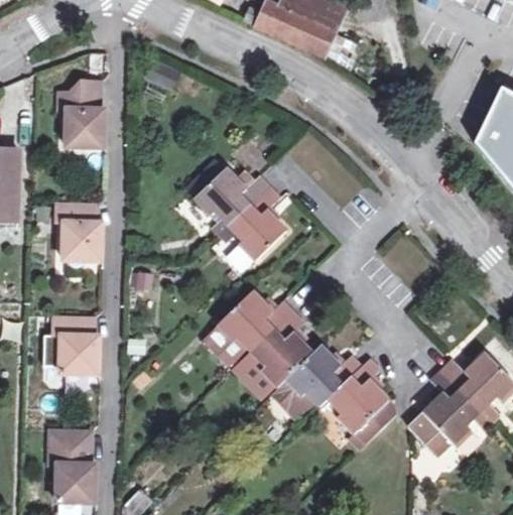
[(279,0),(276,7),(335,33),(350,0),(279,0)]
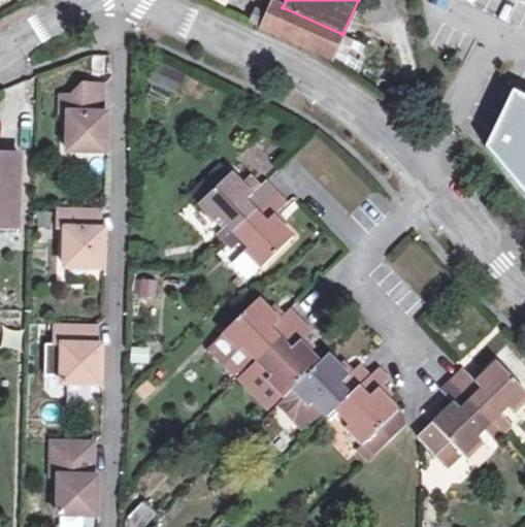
[(331,58),(342,34),(283,7),(273,3),(268,13),(253,6),(247,20),(331,58)]
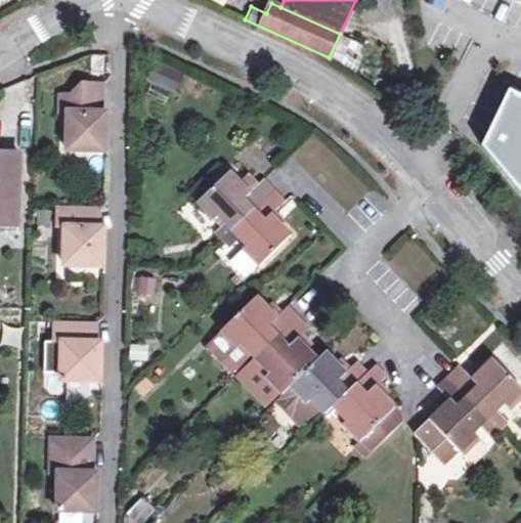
[(107,52),(88,50),(88,70),(107,71),(107,52)]
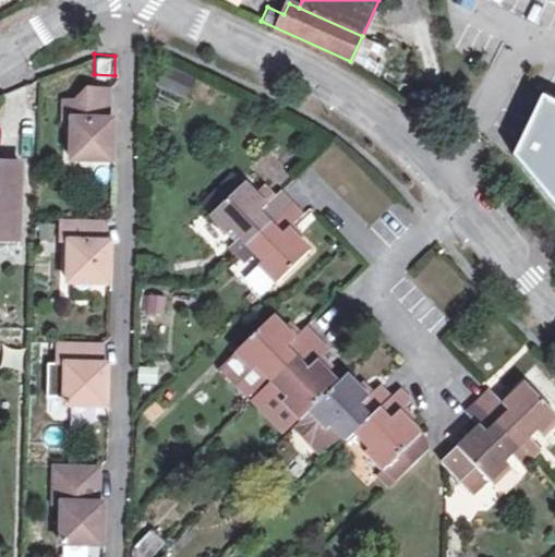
[(186,101),(195,80),(164,67),(155,88),(186,101)]
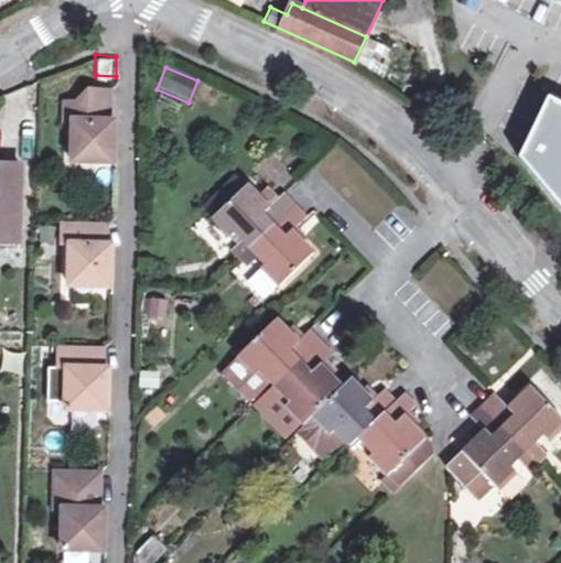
[(110,163),(114,122),(107,121),(107,88),(83,88),(82,103),(63,100),(63,120),(71,122),(69,160),(110,163)]
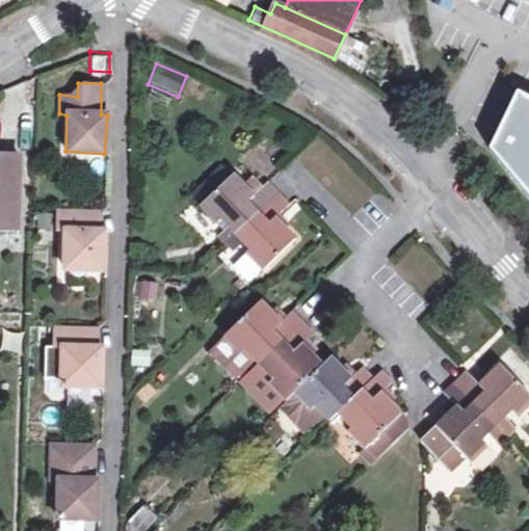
[(528,101),(522,98),(494,153),(528,193),(528,101)]
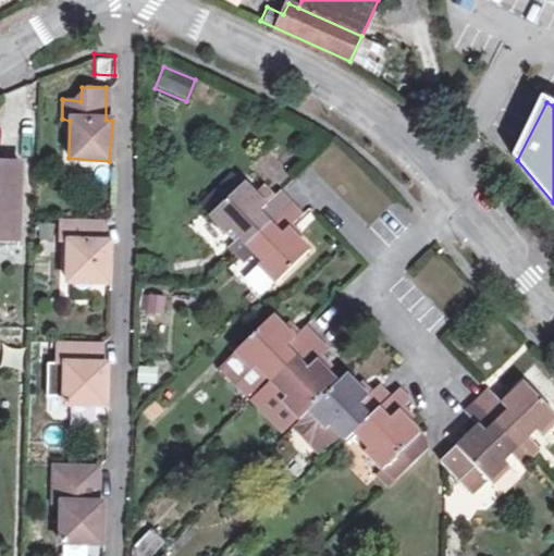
[(0,230),(17,232),(20,160),(0,158),(0,230)]
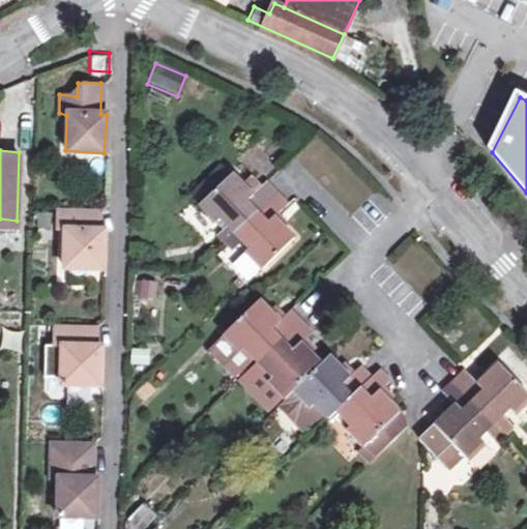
[(218,172),(187,201),(199,212),(229,183),(218,172)]
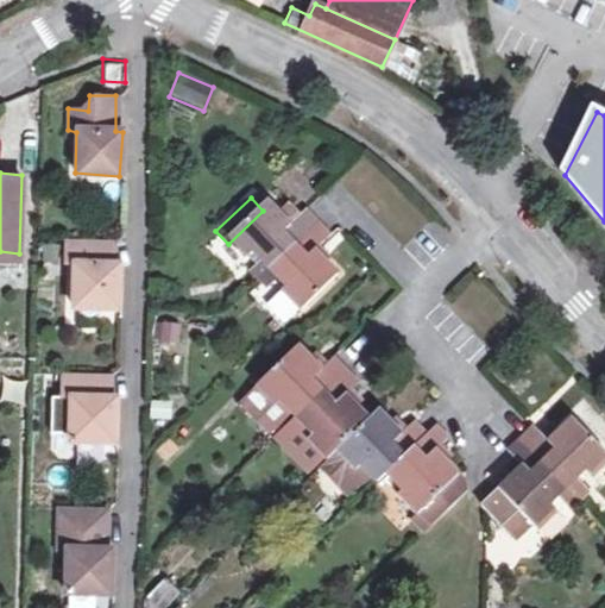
[(250,258),(256,264),(266,275),(275,284),(279,289),(276,293),(294,311),(328,279),(309,258),(321,245),(298,220),(285,233),(263,211),(228,244),(246,262),(250,258)]
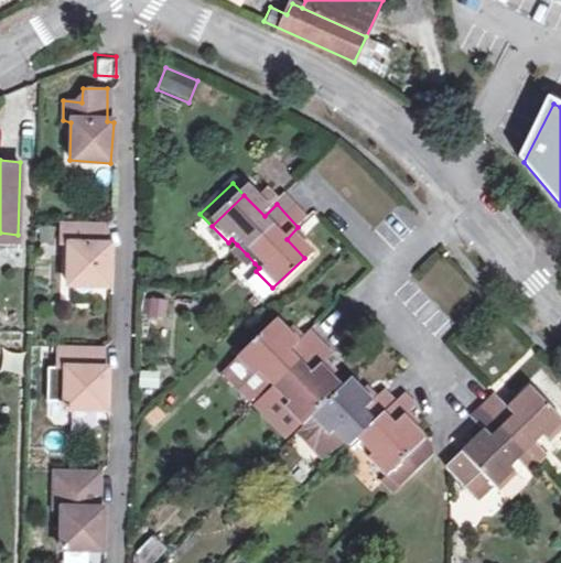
[(103,223),(60,222),(60,245),(67,245),(66,285),(108,287),(109,247),(101,246),(103,223)]
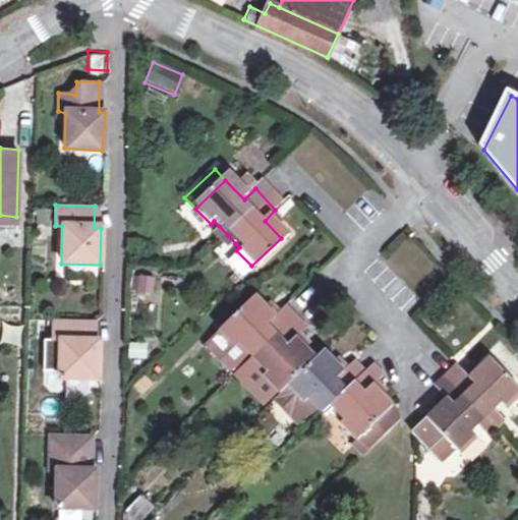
[(235,243),(228,235),(219,226),(213,231),(229,248),(235,243)]
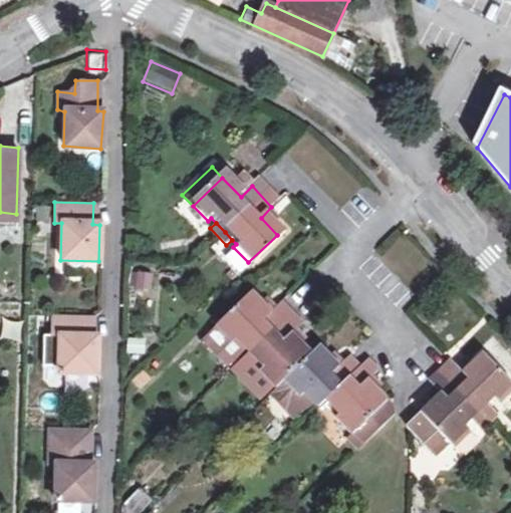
[(151,290),(152,273),(137,272),(135,288),(151,290)]
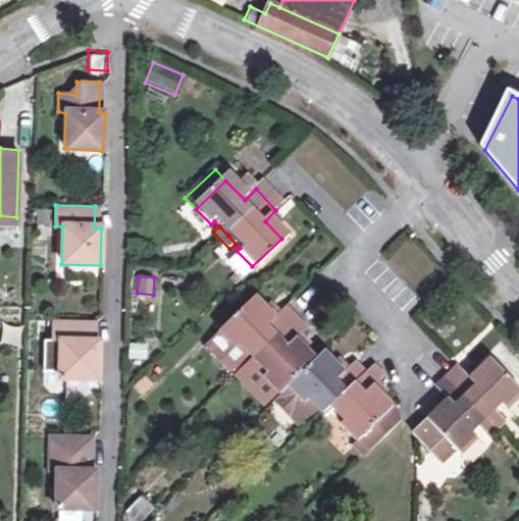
[(342,371),(323,353),(316,360),(298,341),(308,330),(306,327),(297,319),(288,310),(274,320),(254,301),(219,335),(237,355),(242,352),(252,363),(257,368),(263,374),(259,379),(294,415),(310,401),(316,408),(321,413),(323,415),(331,408),(365,372),(354,361),(342,371)]
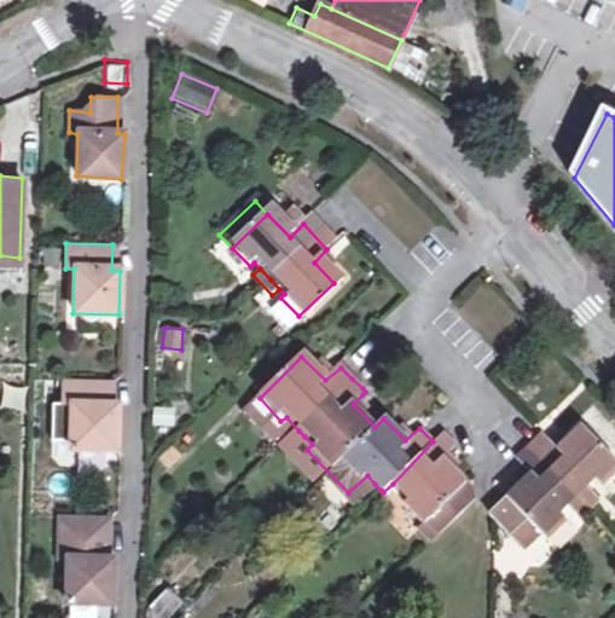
[(110,380),(61,379),(61,404),(70,404),(70,448),(114,449),(116,406),(108,406),(110,380)]
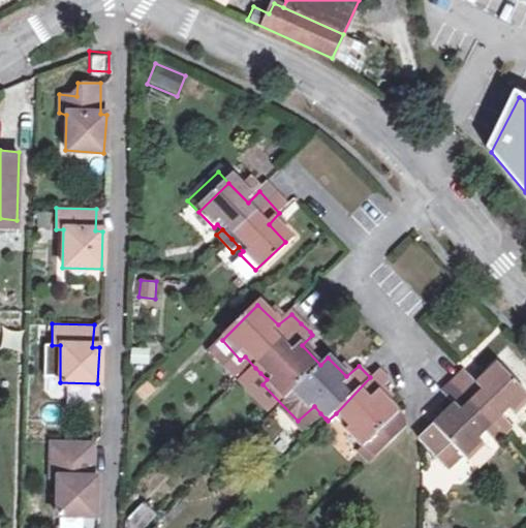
[(0,347),(18,348),(19,330),(0,329),(0,347)]
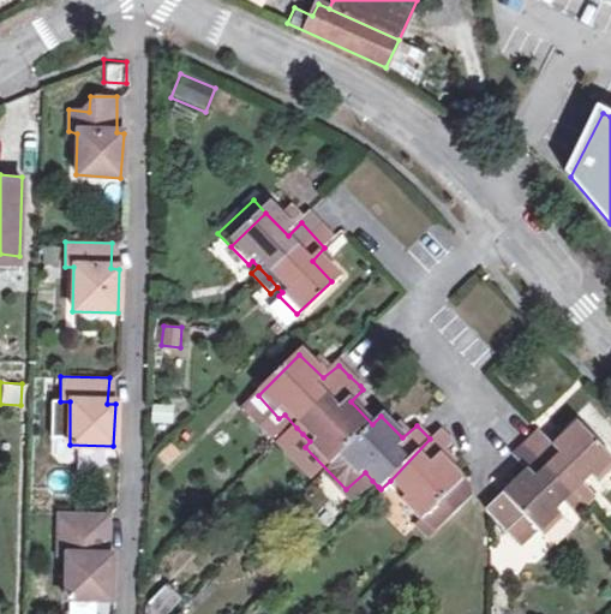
[(551,448),(565,436),(555,425),(540,436),(551,448)]
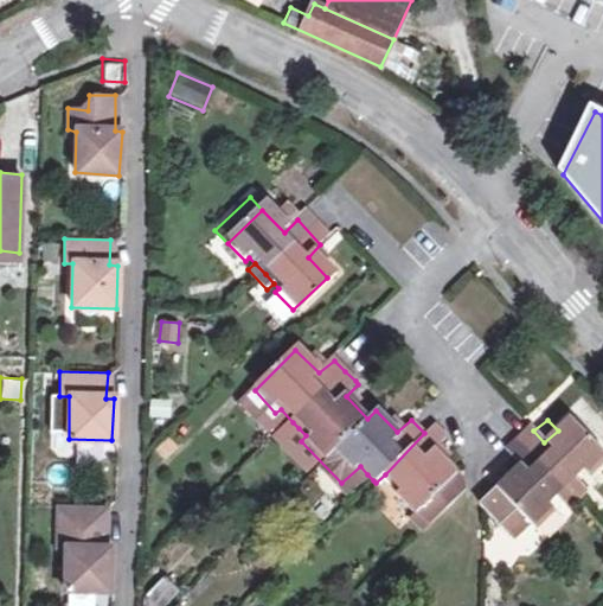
[(293,422),(277,438),(283,444),(299,428),(293,422)]
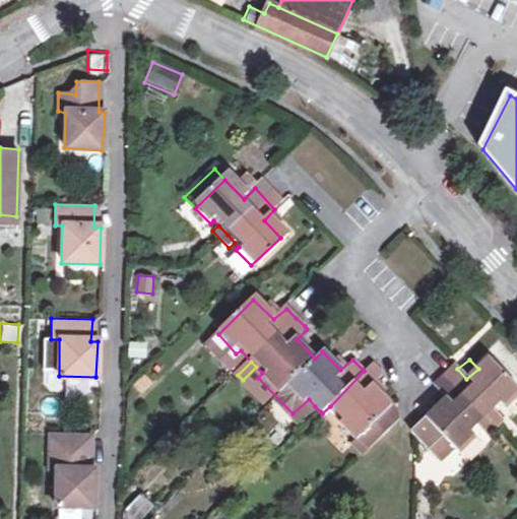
[(433,386),(436,390),(446,401),(437,409),(412,431),(426,445),(429,444),(441,458),(455,446),(457,447),(473,431),(471,428),(483,416),(493,408),(496,411),(514,394),(486,363),(478,369),(466,379),(457,369),(455,366),(433,386)]
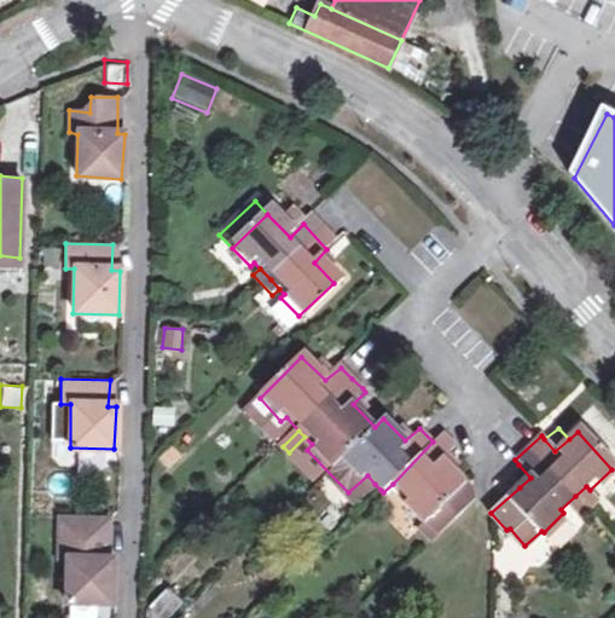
[(444,455),(452,448),(441,435),(433,442),(393,484),(405,497),(402,501),(421,521),(418,525),(430,537),(473,497),(473,487),(444,455)]
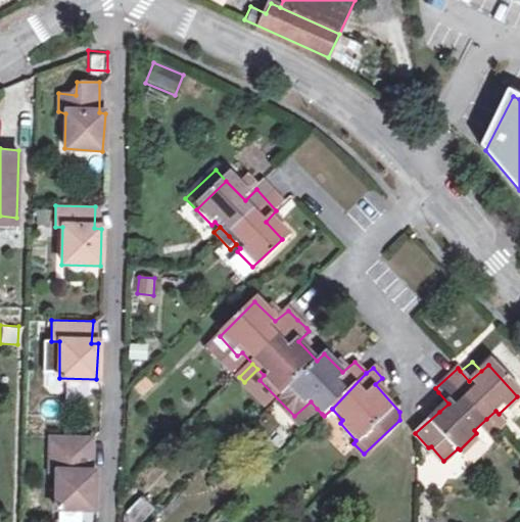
[(448,404),(438,392),(429,401),(439,412),(448,404)]
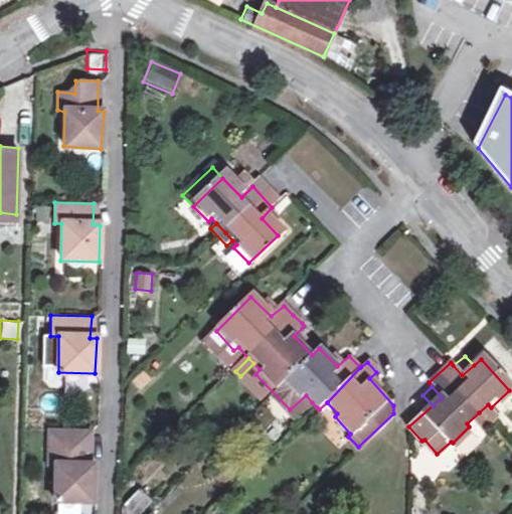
[(306,395),(290,409),(296,416),(305,409),(312,402),(306,395)]
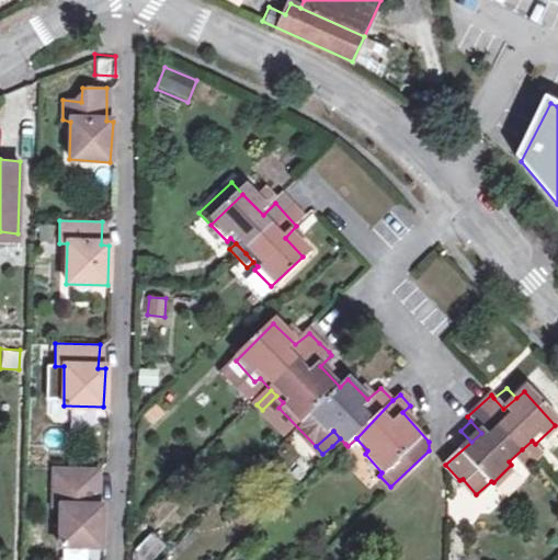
[(345,444),(340,438),(332,446),(338,452),(345,444)]
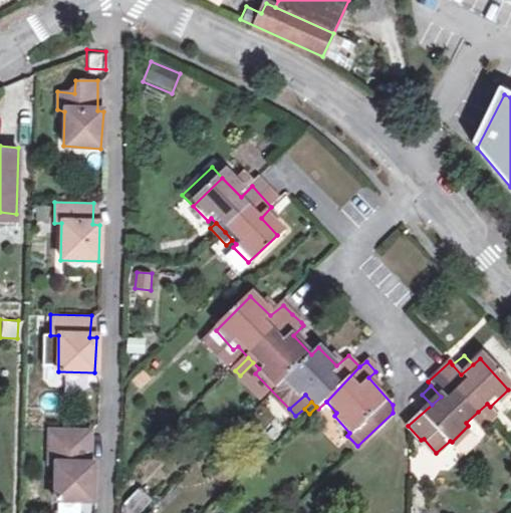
[(487,404),(478,412),(466,423),(468,426),(476,435),(497,415),(490,407),(487,404)]
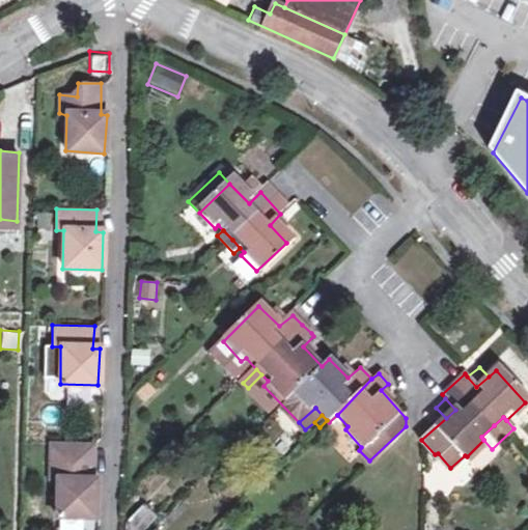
[(89,444),(50,442),(49,477),(56,477),(56,515),(93,518),(94,479),(89,478),(89,444)]
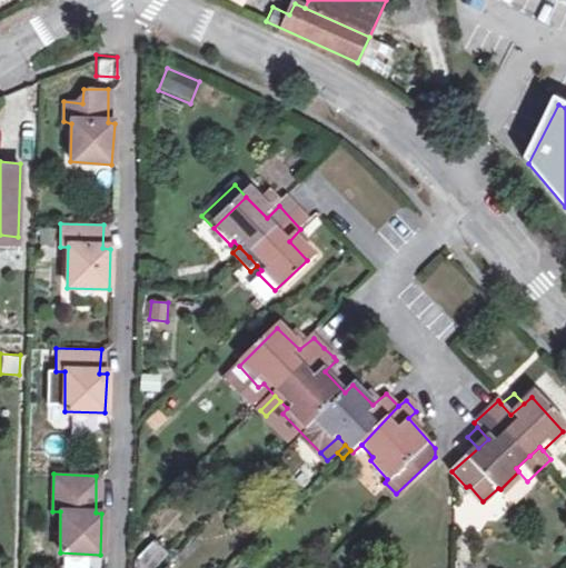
[(151,567),(166,554),(155,540),(137,557),(138,567),(151,567)]
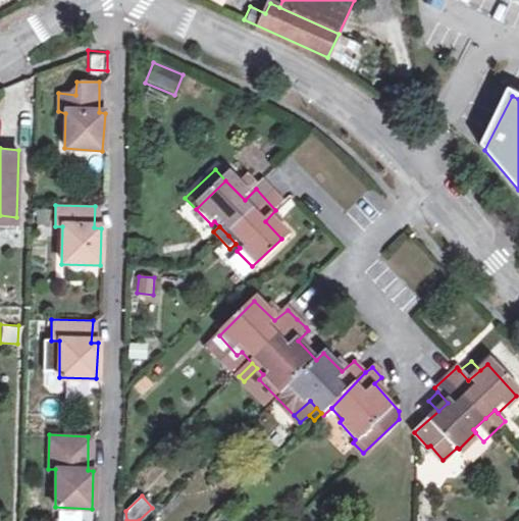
All buildings are outlined.
